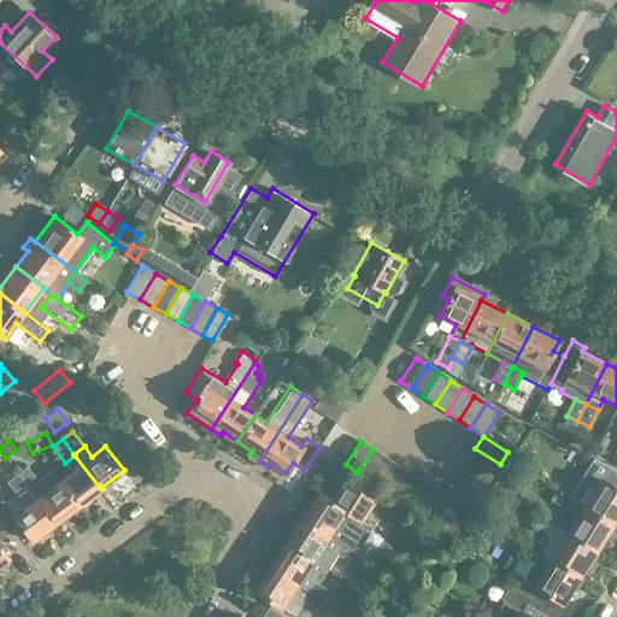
[(468,459),(492,475),(500,464),(475,448),(468,459)]
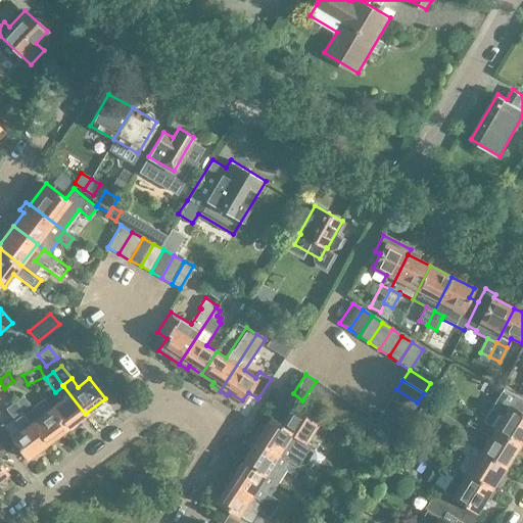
[(326,387),(316,381),(302,400),(313,407),(326,387)]
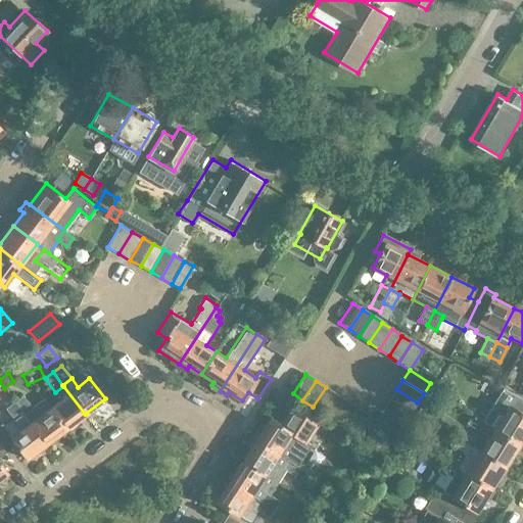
[(61,399),(50,408),(65,429),(85,414),(63,386),(55,392),(61,399)]
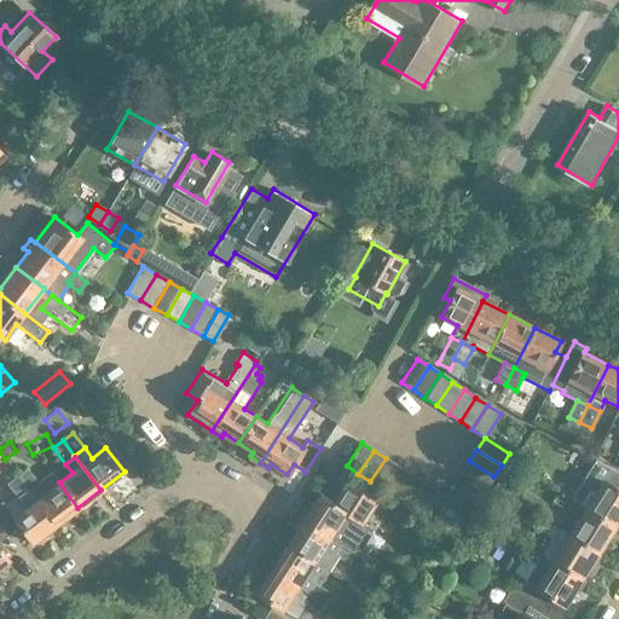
[(370,481),(382,489),(397,466),(386,458),(370,481)]
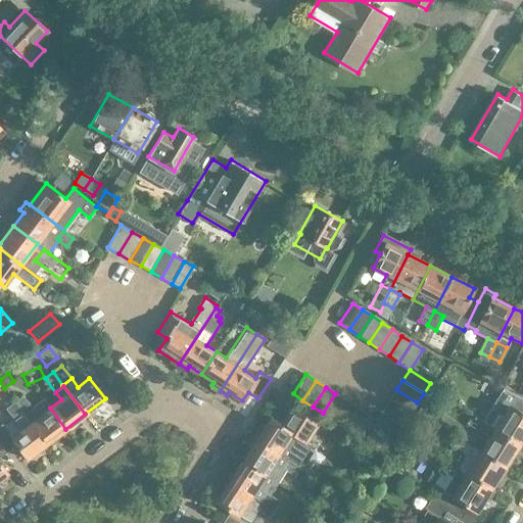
[(482,421),(519,444),(522,436),(522,416),(521,415),(522,411),(522,399),(503,387),(482,421)]
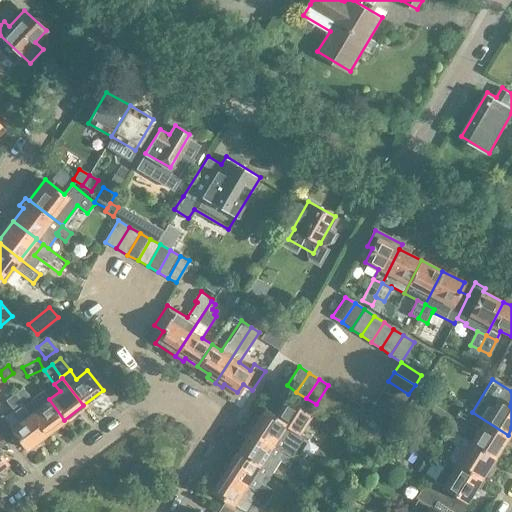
[(402,404),(408,394),(388,381),(381,391),(402,404)]
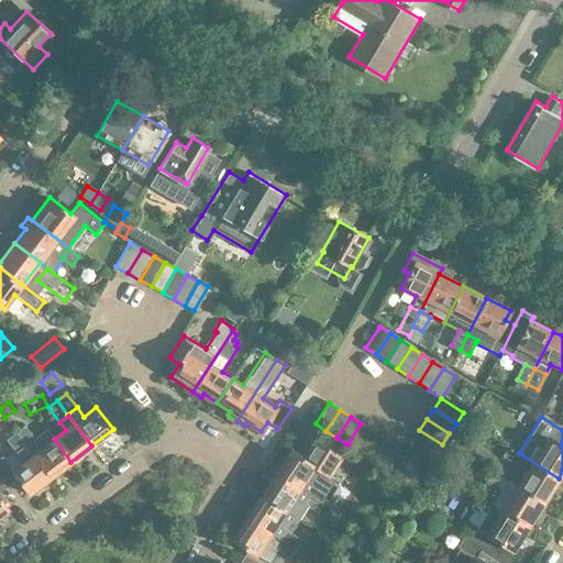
[(372,431),(361,423),(348,444),(359,452),(372,431)]
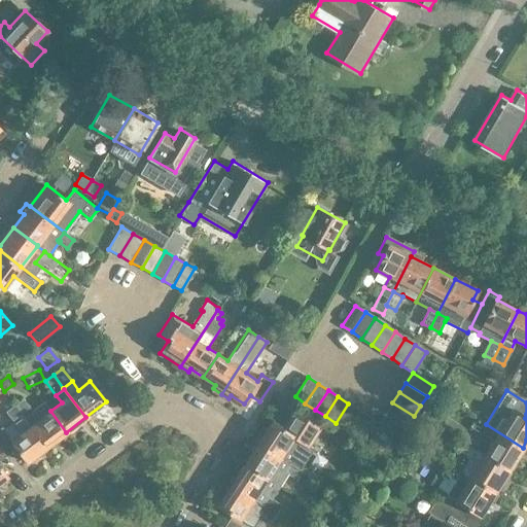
[(23,398),(14,405),(24,417),(31,411),(23,398)]
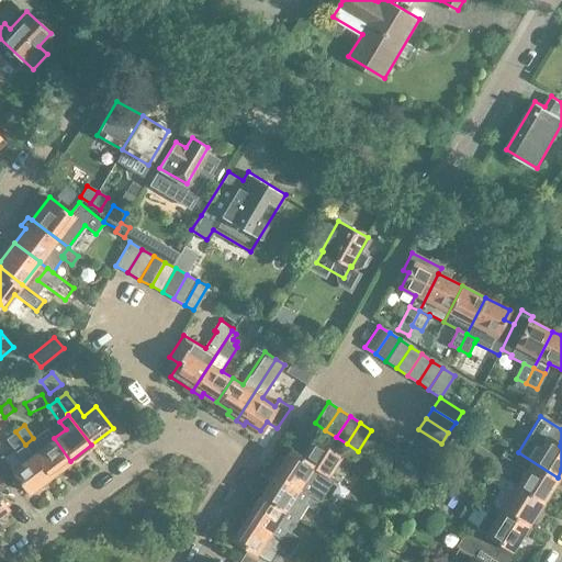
[(49,476),(70,461),(54,438),(46,428),(33,438),(25,445),(49,476)]
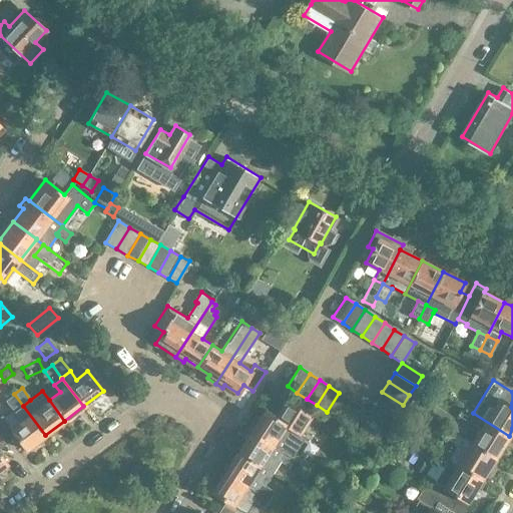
[(403,405),(382,392),(376,402),(396,416),(403,405)]
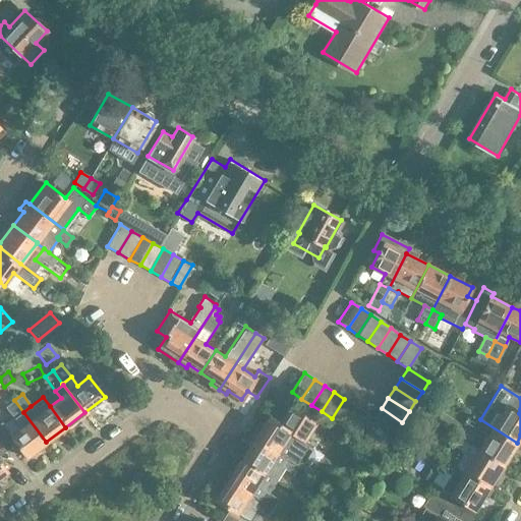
[(332,418),(342,425),(354,405),(344,399),(332,418)]
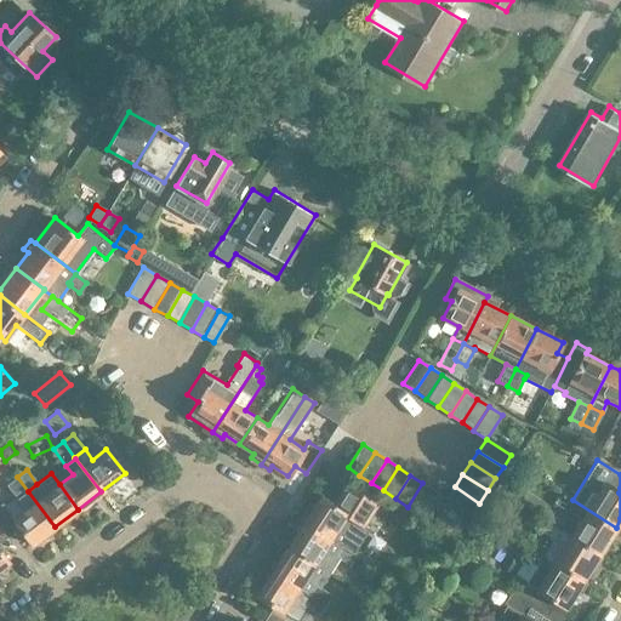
[(6,485),(17,499),(28,491),(17,477),(6,485)]
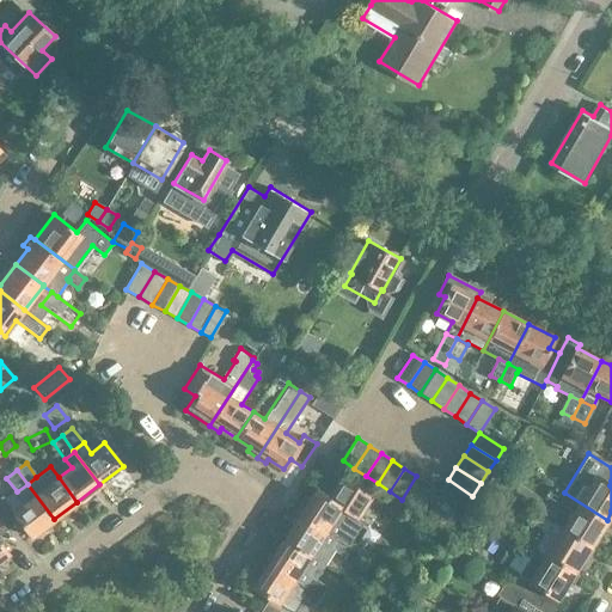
[(402,500),(412,507),(428,483),(416,476),(402,500)]
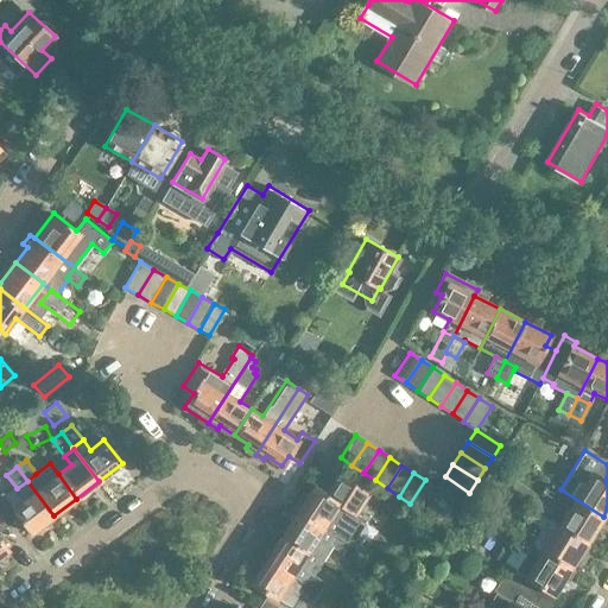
[(469,493),(445,476),(437,488),(461,504),(469,493)]
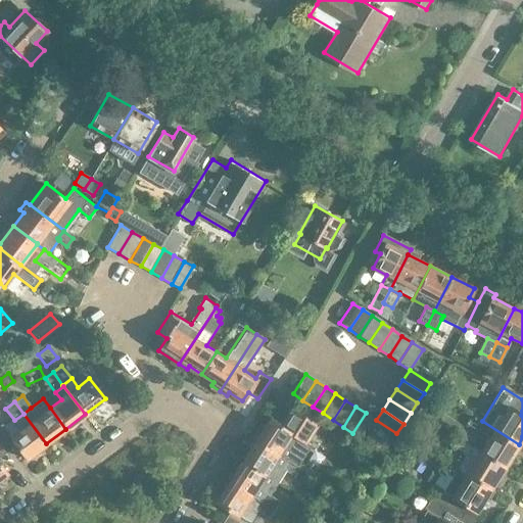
[(287,460),(291,453),(296,456),(316,426),(292,411),(281,428),(269,420),(256,439),(287,460)]
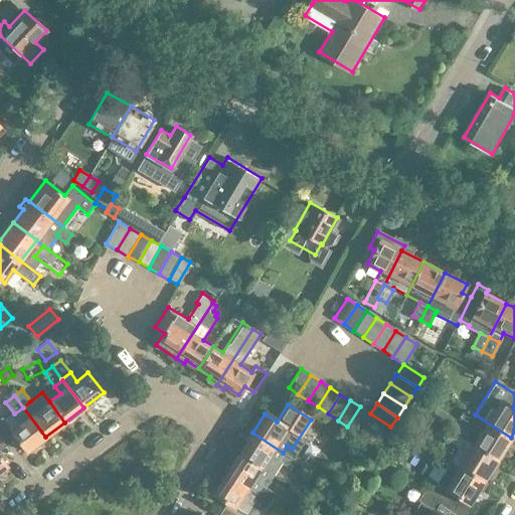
[(357,433),(370,413),(360,406),(347,426),(357,433)]
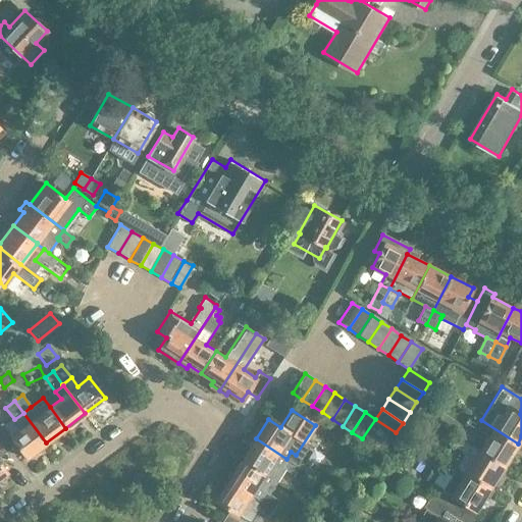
[(1,423),(0,424),(0,442),(6,451),(16,444),(27,458),(46,442),(23,413),(14,419),(21,428),(11,436),(1,423)]
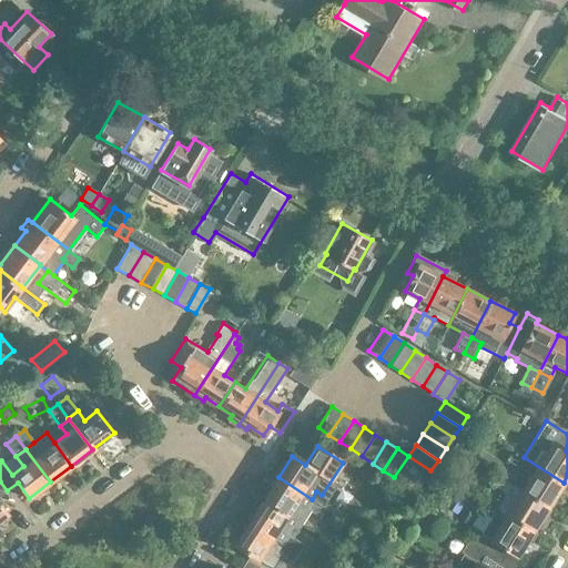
[(564,483),(524,457),(514,452),(507,462),(530,475),(520,492),(547,508),(564,483)]
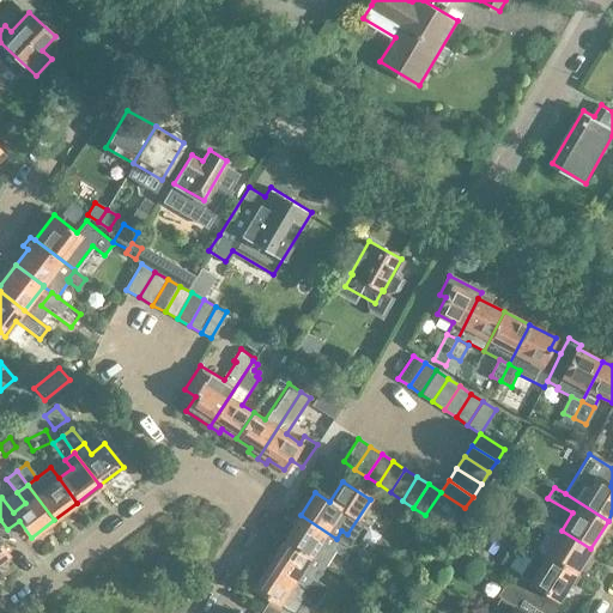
[(441,492),(425,515),(450,532),(465,508),(441,492)]
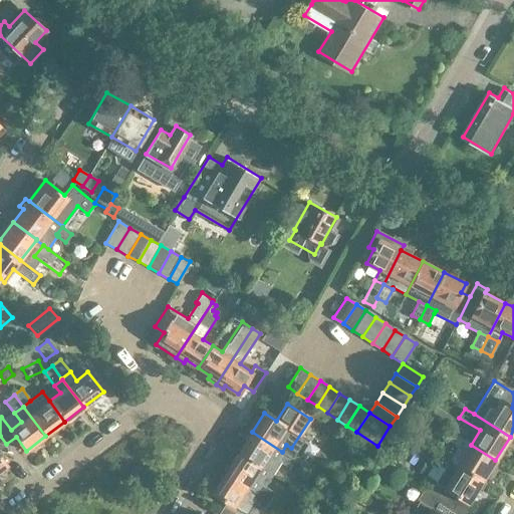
[(277,460),(282,452),(252,432),(239,452),(273,474),(280,462),(277,460)]
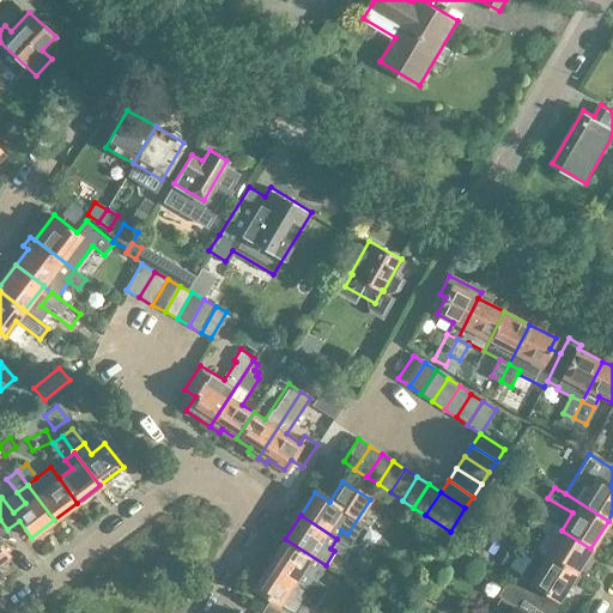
[(535,551),(574,575),(586,557),(588,559),(594,551),(590,548),(562,530),(538,515),(532,525),(546,533),(535,551)]
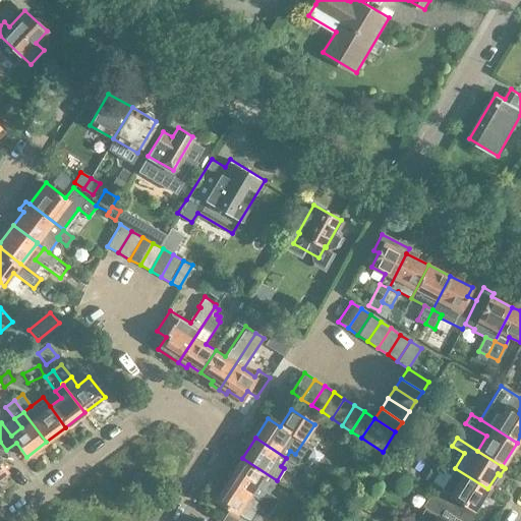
[(303,460),(295,454),(290,451),(286,458),(299,466),(303,460)]
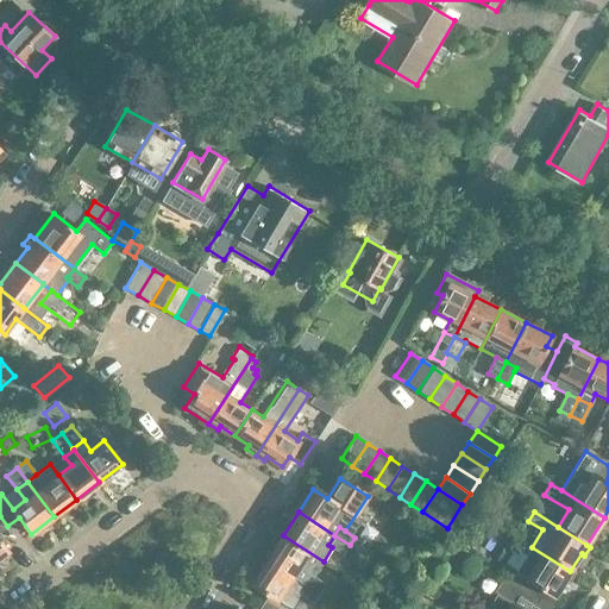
[(268,559),(302,582),(309,573),(314,576),(324,562),(283,535),(268,559)]
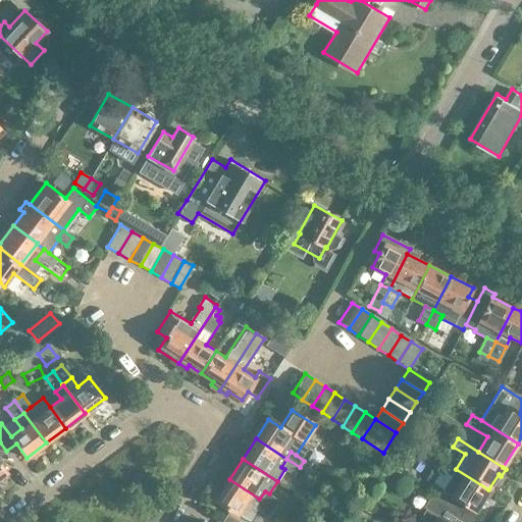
[(281,467),(284,469),(294,475),(300,467),(286,459),(281,467)]
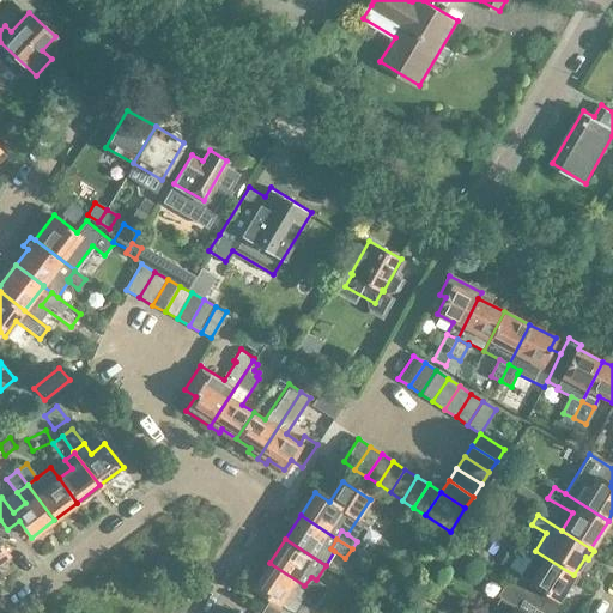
[(505,586),(550,612),(557,612),(564,602),(559,599),(569,583),(572,586),(577,577),(574,575),(535,551),(519,577),(513,574),(505,586)]
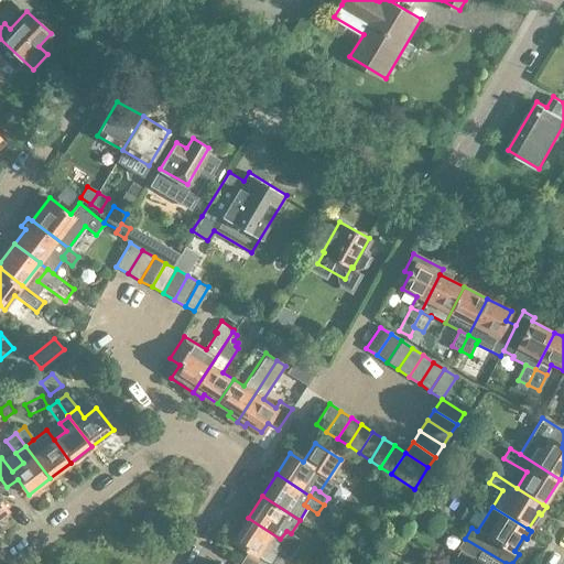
[(280,539),(248,518),(232,541),(248,551),(241,562),(245,563),(272,563),(281,552),(274,548),(280,539)]
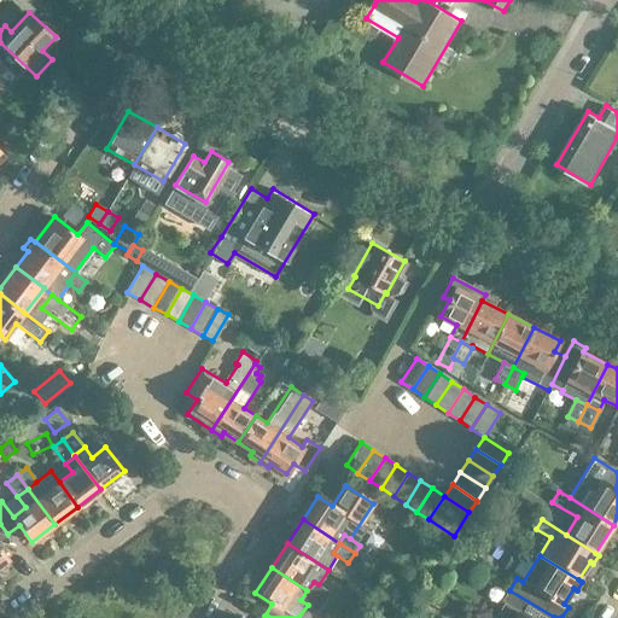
[(330,592),(319,584),(314,582),(307,590),(324,601),(330,592)]
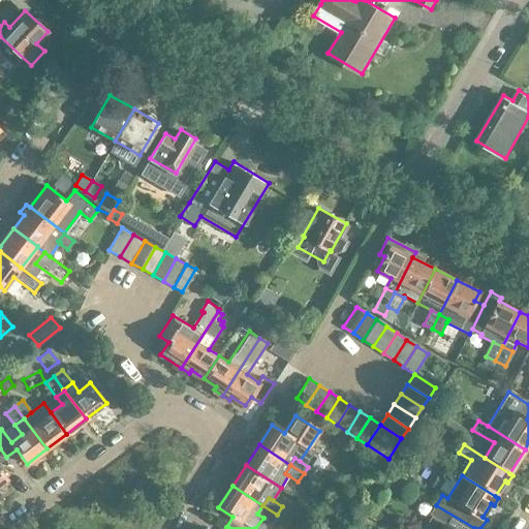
[(277,515),(262,505),(257,514),(263,518),(271,523),(277,515)]
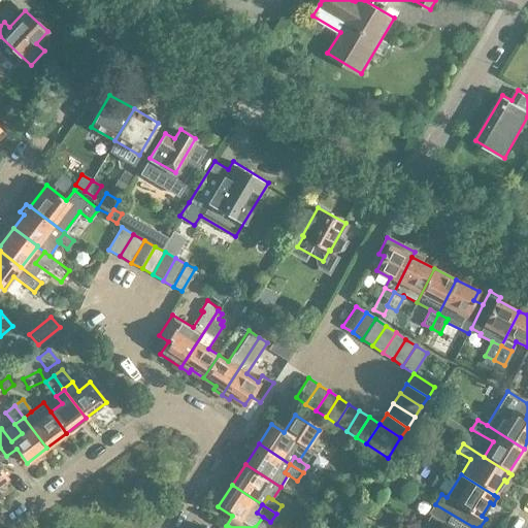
[(473,527),(435,504),(429,515),(431,516),(422,527),(473,527)]
